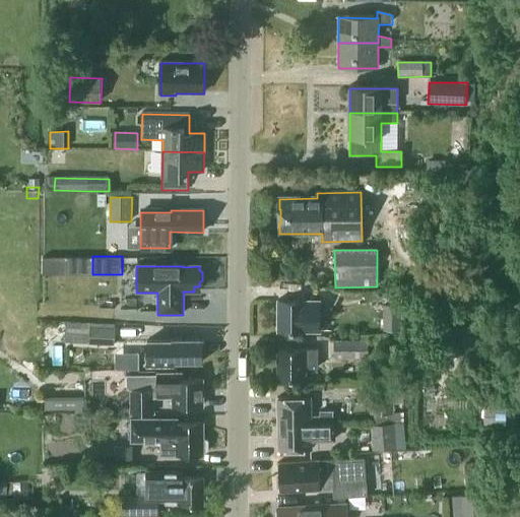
[(321,332),(321,303),(318,302),(279,302),(278,331),(307,332),(321,332)]
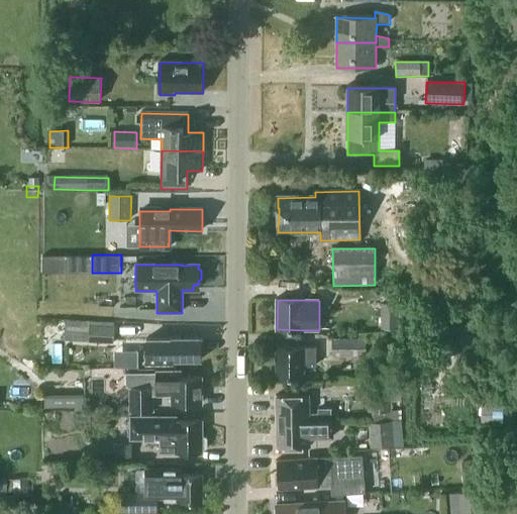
[(400,331),(400,306),(383,306),(383,331),(400,331)]
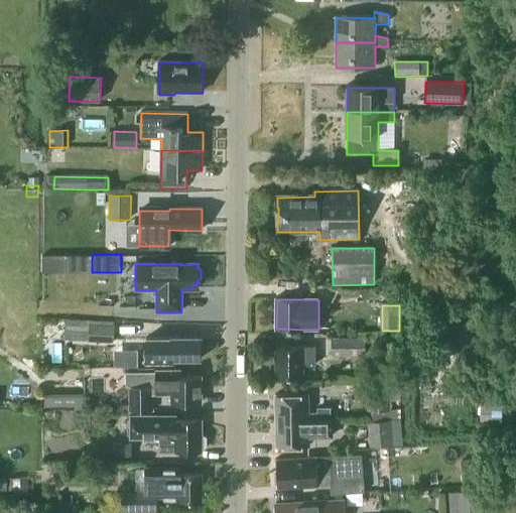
[(115,327),(90,326),(89,342),(114,344),(115,327)]
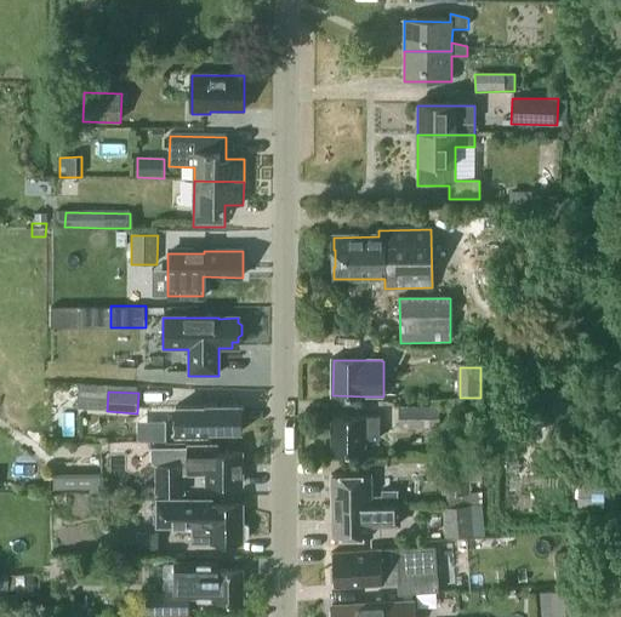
[(177,409),(177,434),(243,433),(241,406),(223,407),(216,406),(201,407),(201,409),(177,409)]
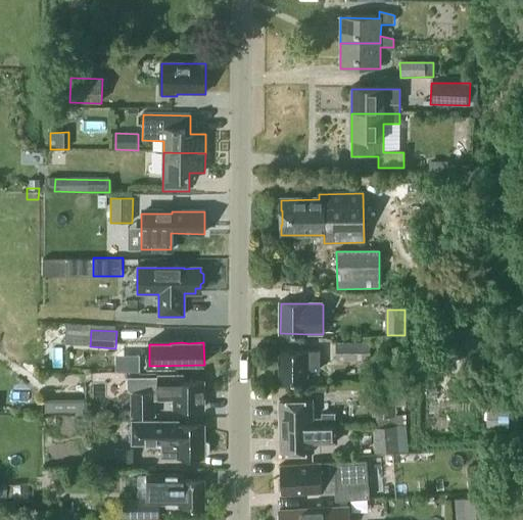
[(370,343),(336,343),(336,361),(370,361),(370,343)]
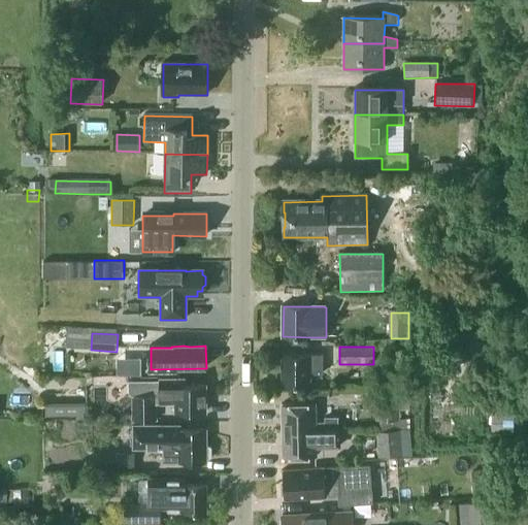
[(323,374),(324,356),(283,356),(283,386),(310,386),(310,374),(323,374)]
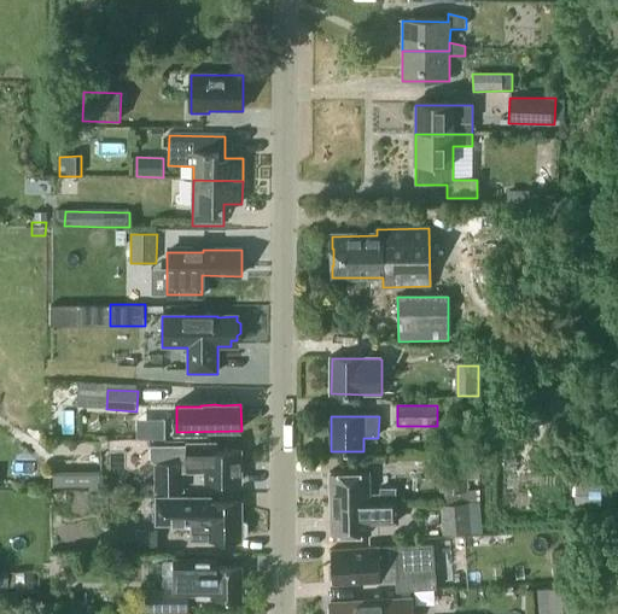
[(240,451),(216,451),(215,451),(215,444),(192,444),(192,446),(151,446),(151,460),(155,465),(155,467),(156,492),(182,492),(182,474),(205,474),(205,484),(242,484),(240,451)]
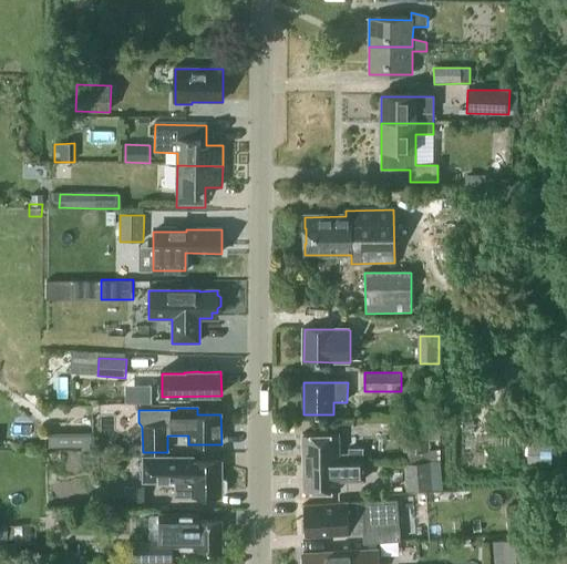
[(410,452),(411,464),(429,463),(425,422),(402,423),(403,453),(410,452)]
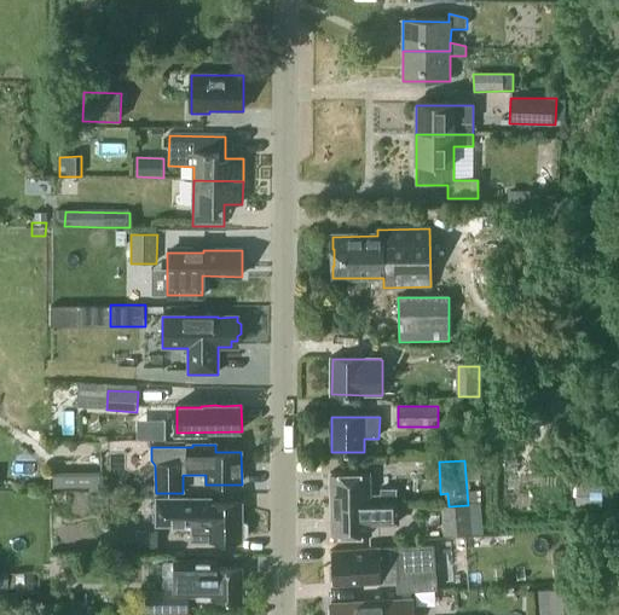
[(99,474),(53,474),(53,488),(99,488),(99,474)]
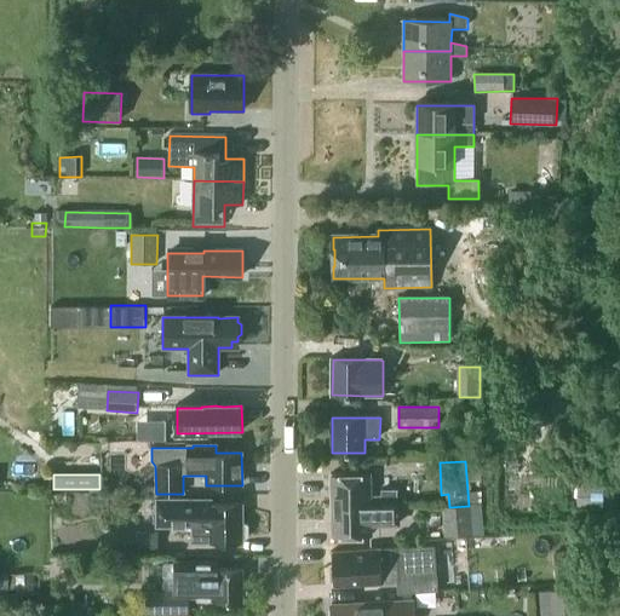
[(332,506),(397,506),(397,490),(382,490),(382,496),(371,496),(371,475),(331,475),(332,506)]
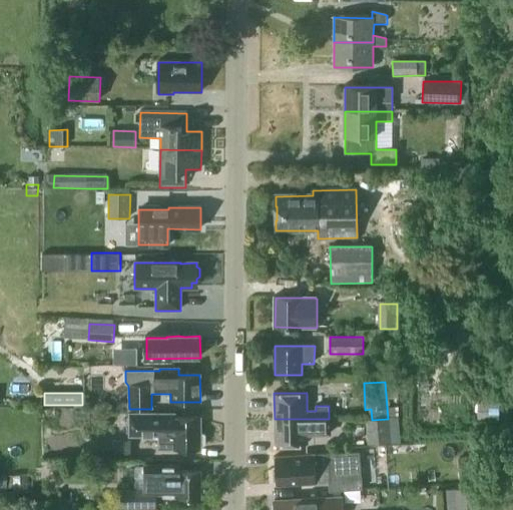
[(158,450),(199,450),(199,417),(176,418),(176,413),(128,413),(128,438),(158,437),(158,450)]
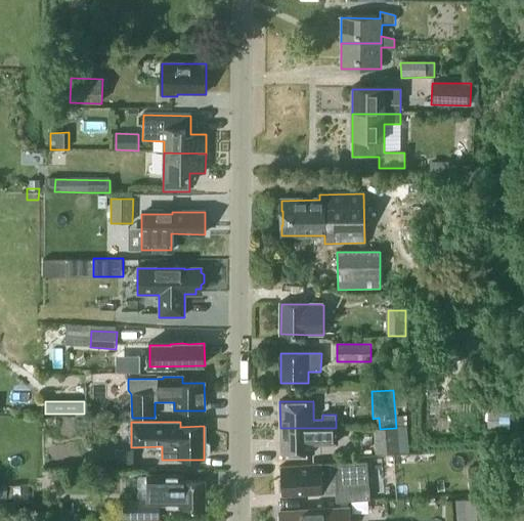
[(336,428),(280,428),(281,454),(314,453),(313,443),(336,443),(336,428)]
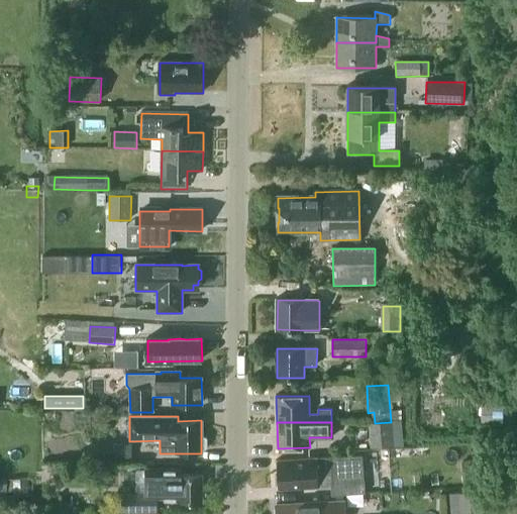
[(391,422),(375,423),(369,423),(371,448),(393,446),(391,422)]
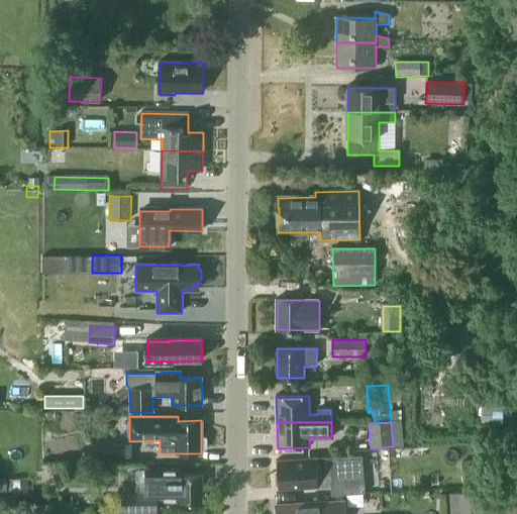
[(132,444),(106,444),(106,460),(131,460),(132,444)]
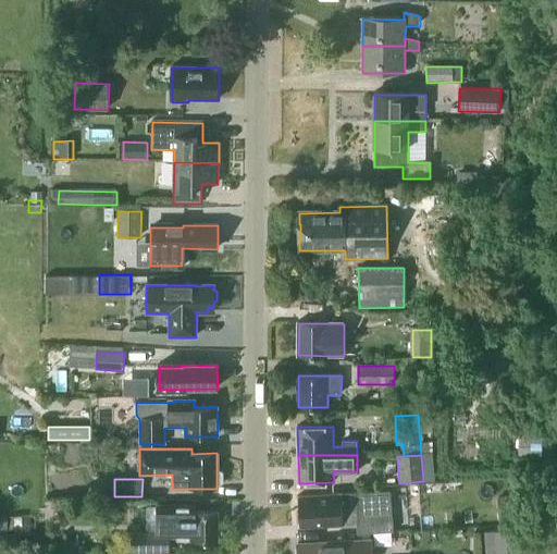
[(300,528),(344,525),(344,521),(357,520),(358,534),(394,532),(391,491),(342,494),(298,497),(300,528)]
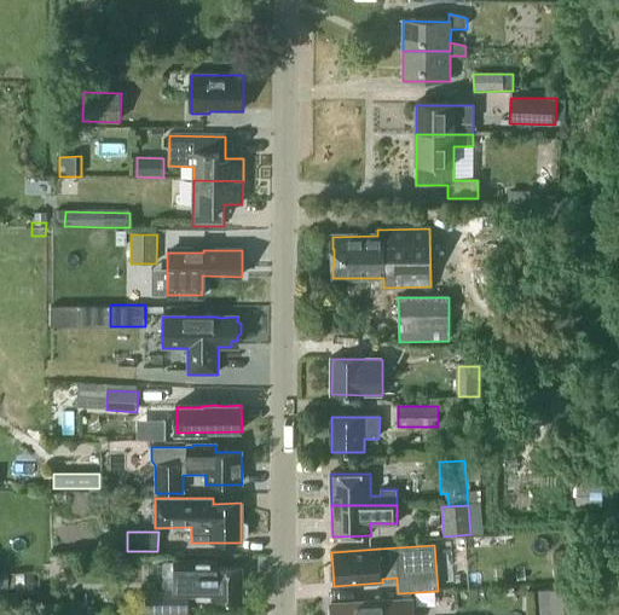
[(217,601),(242,601),(242,568),(220,568),(220,563),(174,563),(174,592),(189,591),(189,596),(217,596),(217,601)]
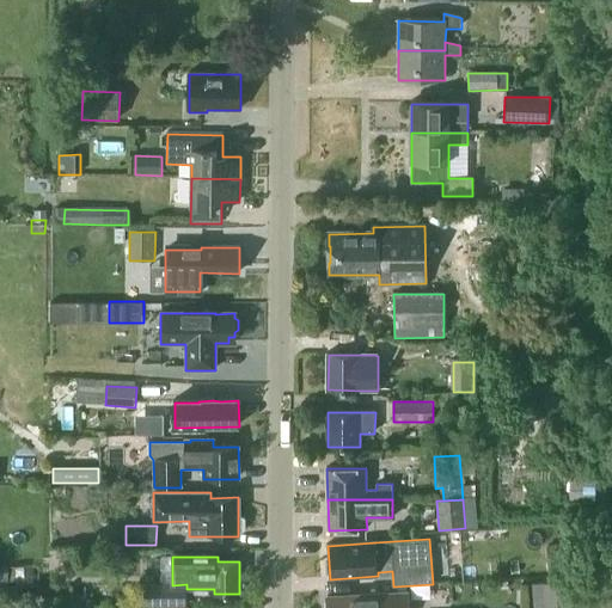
[(0,567),(0,584),(10,585),(10,569),(0,567)]
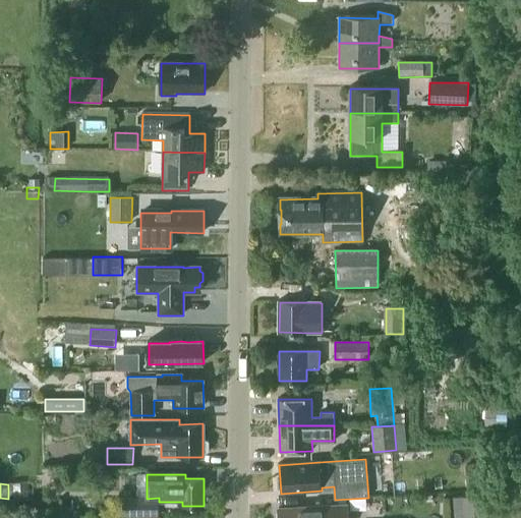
[(485,517),(484,496),(453,498),(453,517),(485,517)]
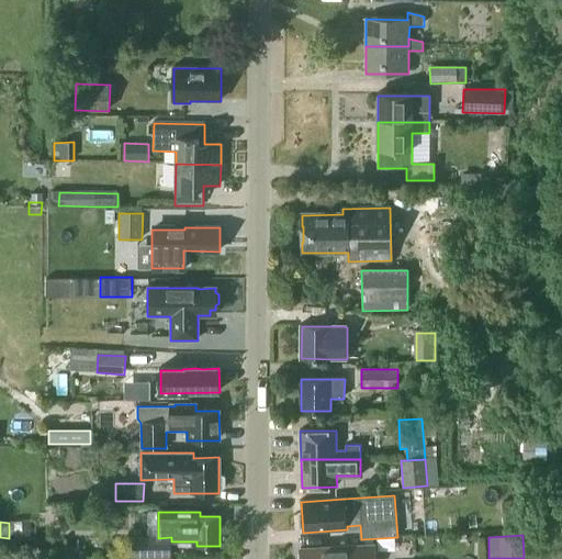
[(171,541),(171,537),(158,538),(132,538),(133,558),(171,558),(171,541)]
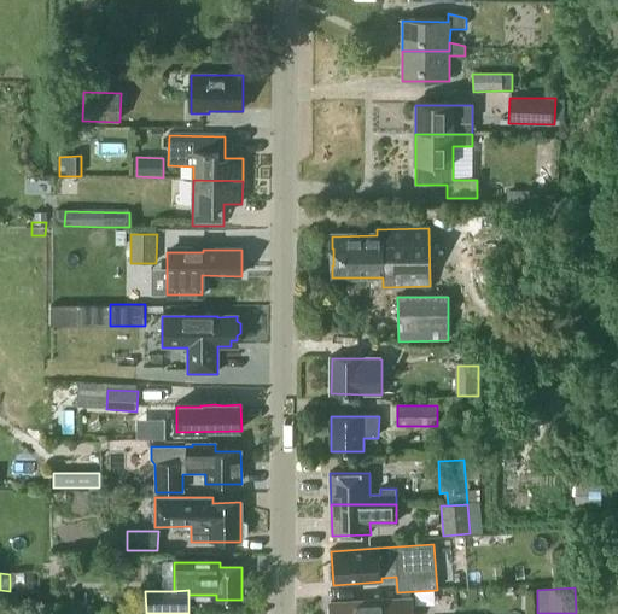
[(412,613),(412,598),(331,603),(331,607),(327,609),(327,613),(412,613)]
